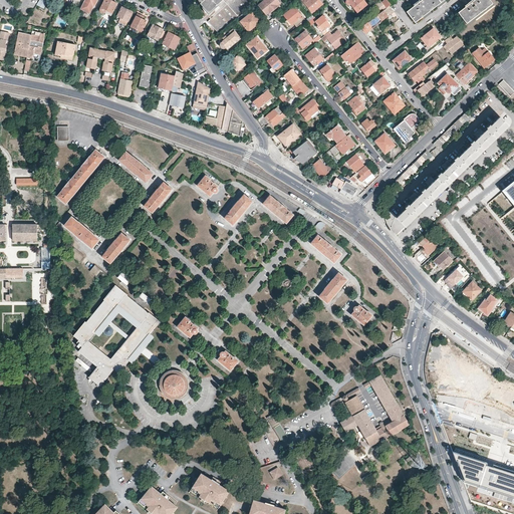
[(39,0),(36,5),(42,8),(45,2),(42,0),(39,0)]
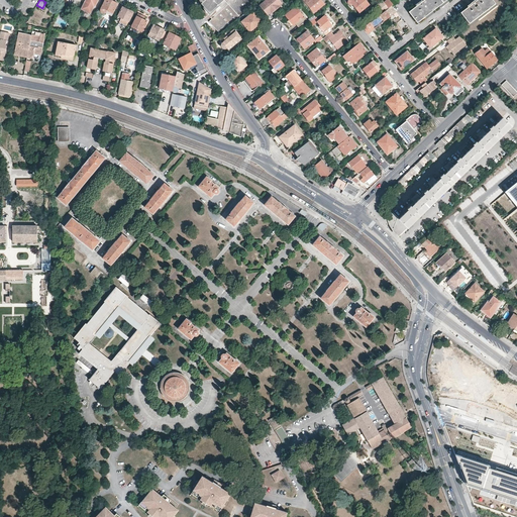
[(92,5),(94,6),(95,6),(97,0),(85,0),(82,8),(89,12),(92,5)]
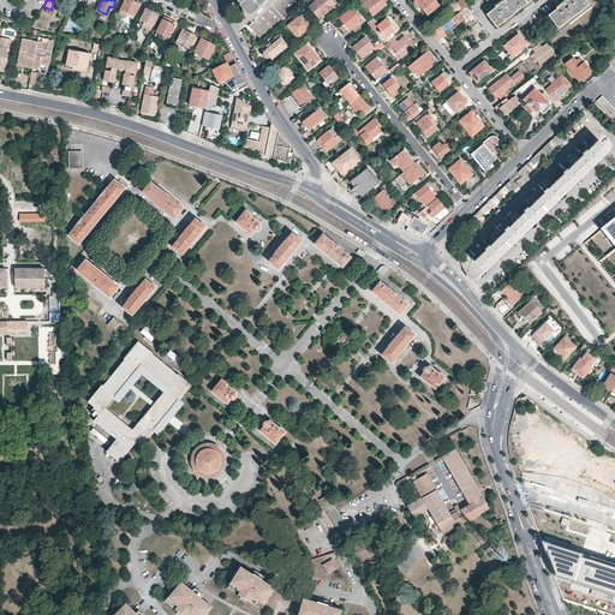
[(132,18),(139,4),(132,0),(124,0),(120,11),(119,12),(119,13),(119,15),(120,15),(120,16),(121,16),(121,17),(123,17),(124,17),(124,16),(125,16),(132,18)]
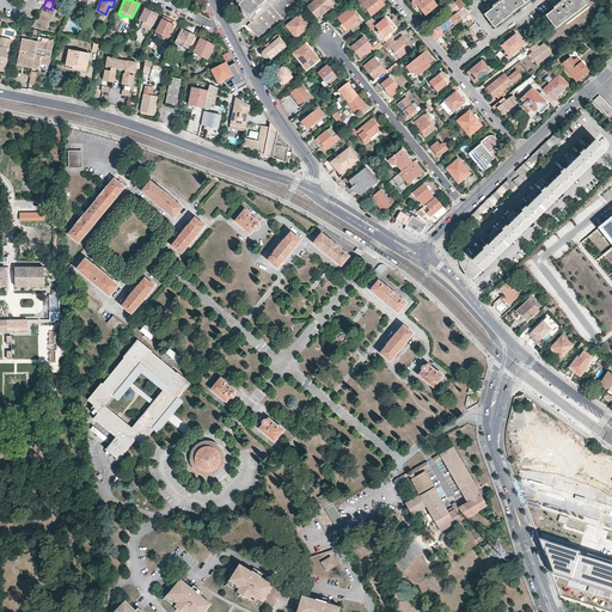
[(239,0),(242,2),(239,5),(249,16),(255,10),(265,0),(239,0)]
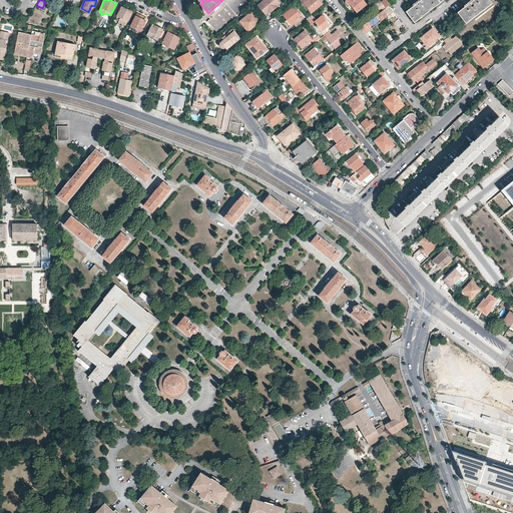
[(244,11),(251,5),(255,0),(232,0),(230,2),(227,5),(226,4),(212,17),(207,21),(214,29),(218,34),(233,21),(244,11)]
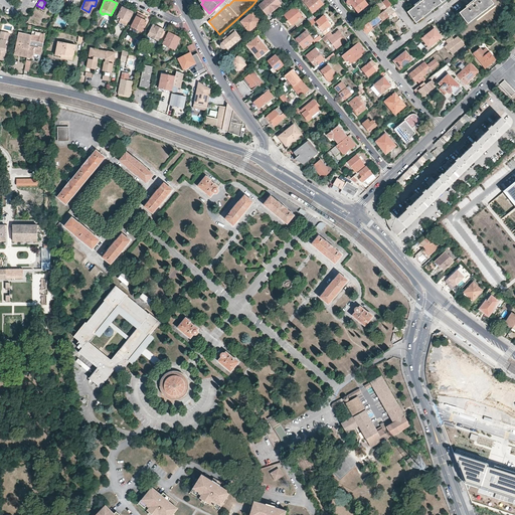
[(223,0),(214,8),(209,13),(213,17),(227,4),(228,5),(231,2),(233,0),(223,0)]
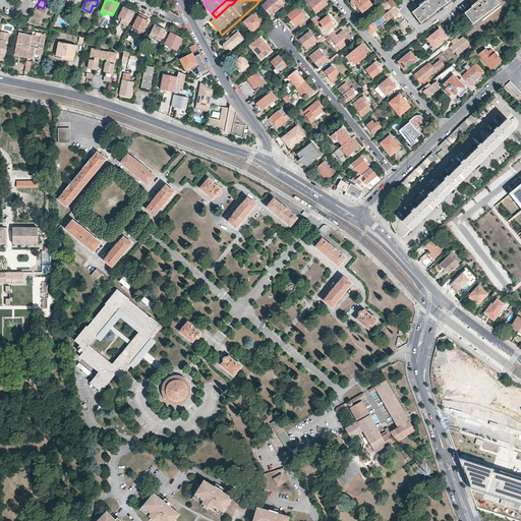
[(282,6),(281,5),(284,3),(281,0),(269,0),(262,6),(269,15),(272,12),(273,14),(281,7),(282,6)]
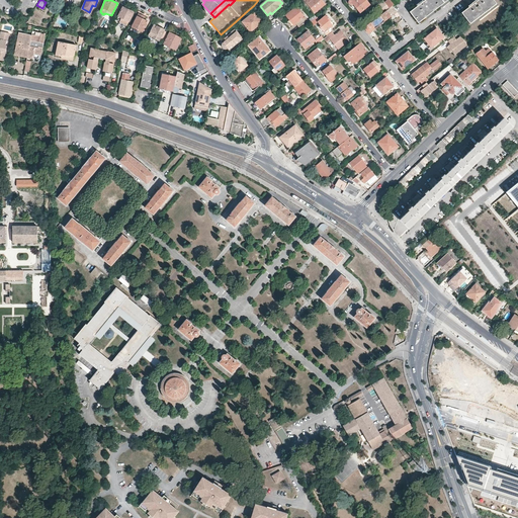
[(315,13),(325,4),(322,0),(304,0),(315,13)]
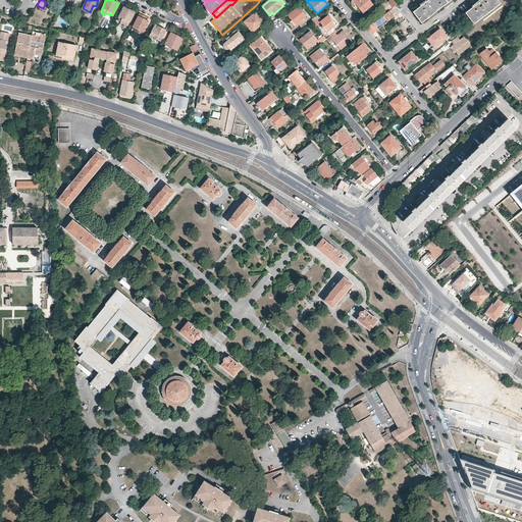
[(373,4),(369,0),(352,0),(351,3),(353,5),(355,5),(356,4),(363,13),(373,4)]
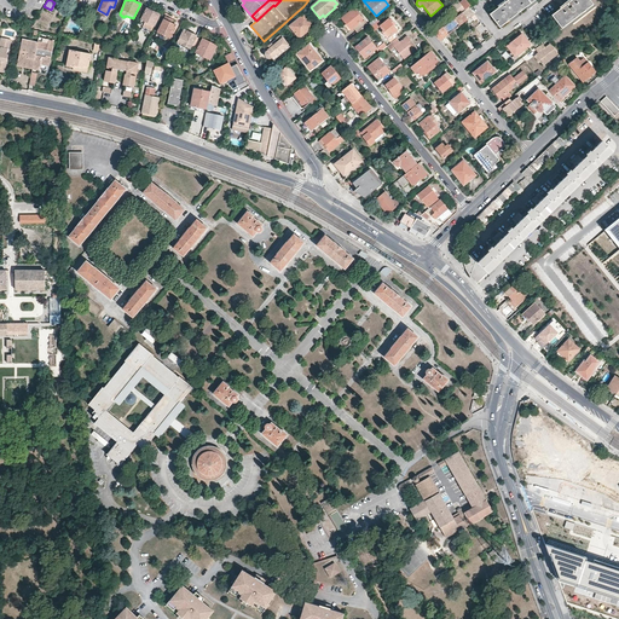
[(460,15),(466,10),(460,3),(458,0),(452,5),(460,15)]
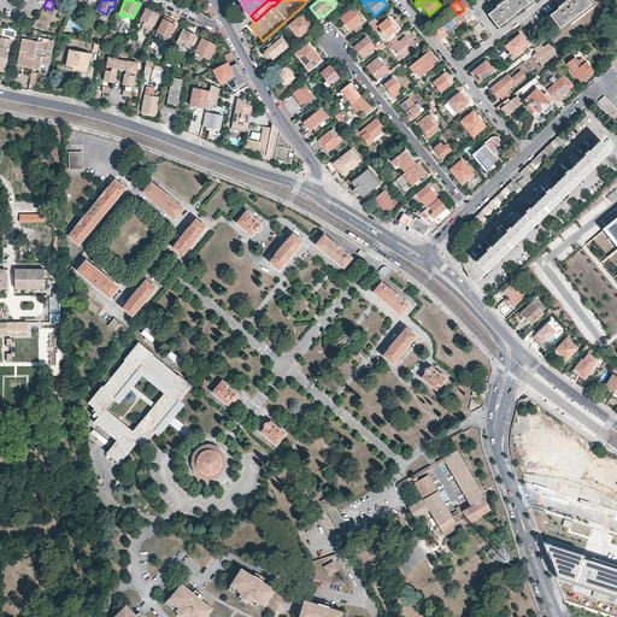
[(533,0),(506,0),(504,1),(504,0),(500,3),(501,4),(488,15),(498,28),(519,11),(533,0)]
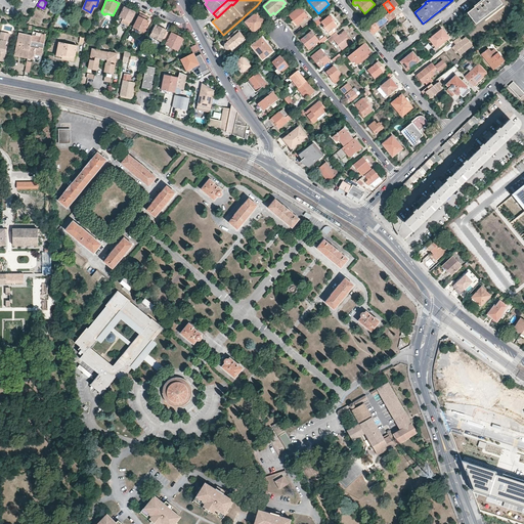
[(481,0),(478,3),(478,4),(467,13),(475,24),(489,13),(501,3),(498,0),(483,0),(482,1),(481,0)]
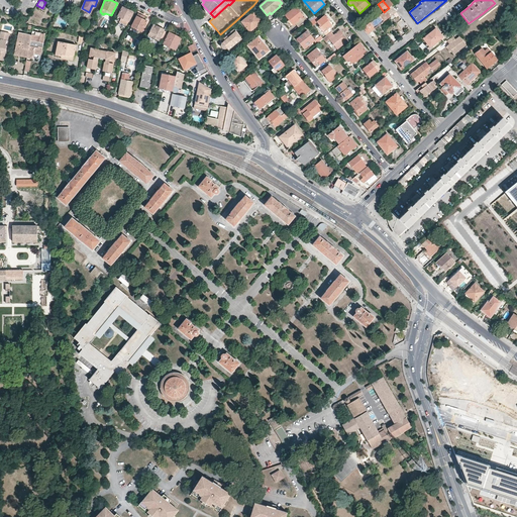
[(127,25),(133,12),(127,9),(127,8),(123,6),(118,16),(121,18),(119,22),(127,25)]
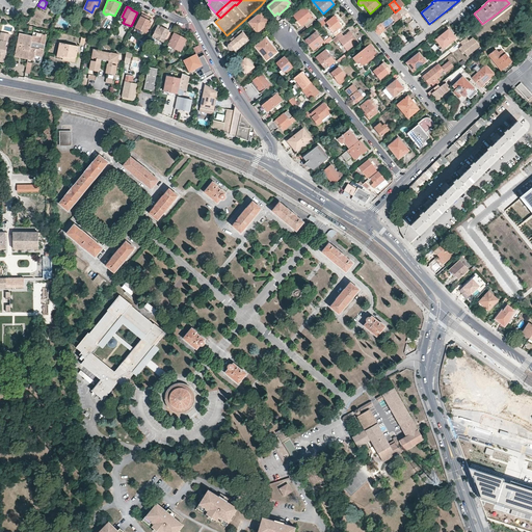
[(379,34),(407,12),(402,6),(400,8),(395,12),(390,16),(391,17),(381,23),(380,23),(374,28),(379,34)]
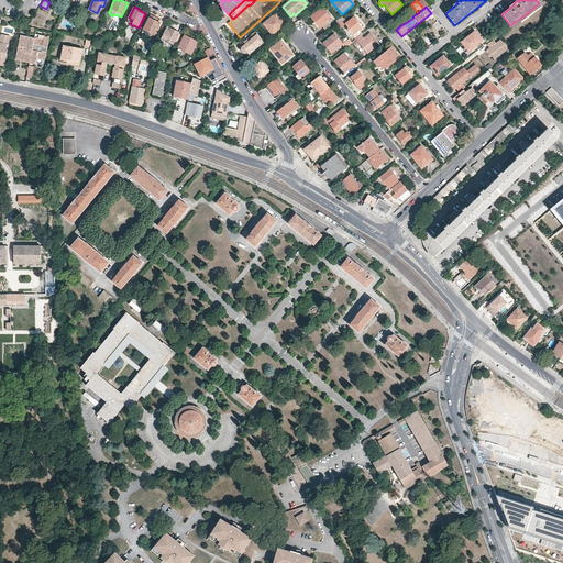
[(318,19),(322,25),(324,29),(333,21),(322,8),(310,17),(315,22),(318,19)]
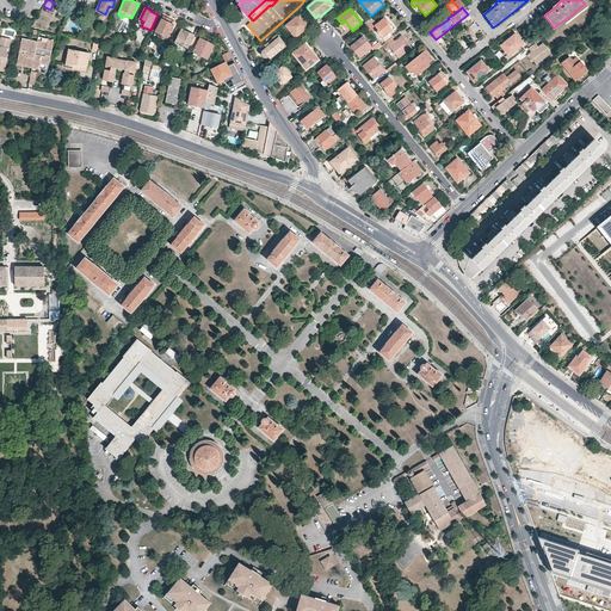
[(0,14),(0,16),(0,18),(14,24),(16,22),(0,14)]
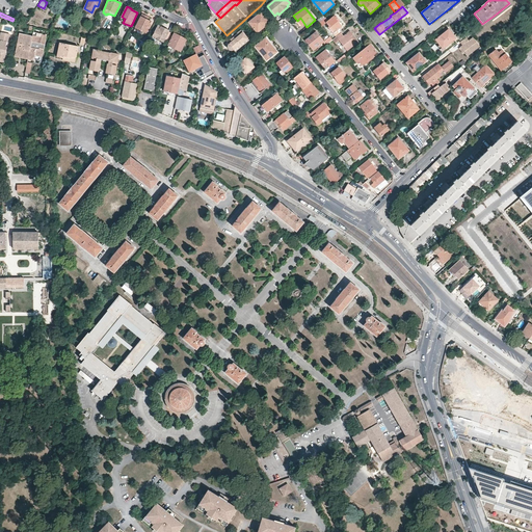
[(269,23),(261,12),(248,23),(257,33),(269,23)]
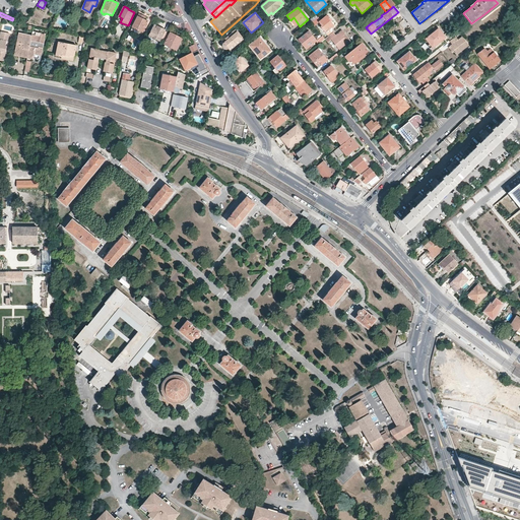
[(140,37),(148,21),(144,19),(145,17),(145,16),(144,16),(139,13),(130,33),(140,37)]
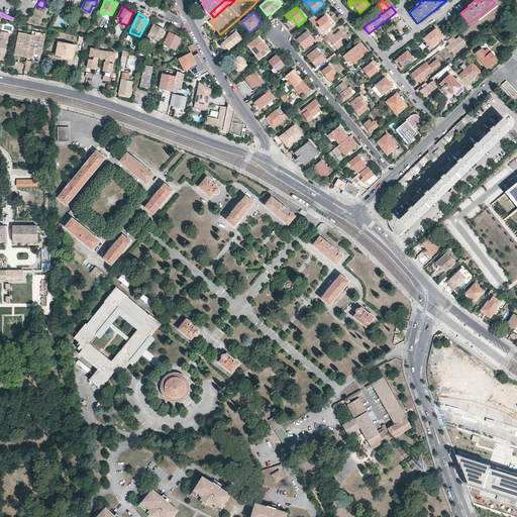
[(319,20),(316,16),(316,17),(314,18),(313,19),(309,22),(312,26),(317,22),(319,25),(318,27),(325,35),(330,31),(328,28),(333,24),(325,15),(319,20)]
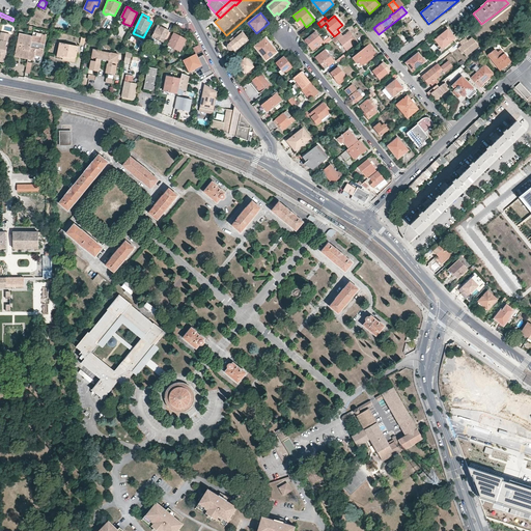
[(163,43),(169,31),(161,27),(160,28),(157,27),(151,36),(163,43)]
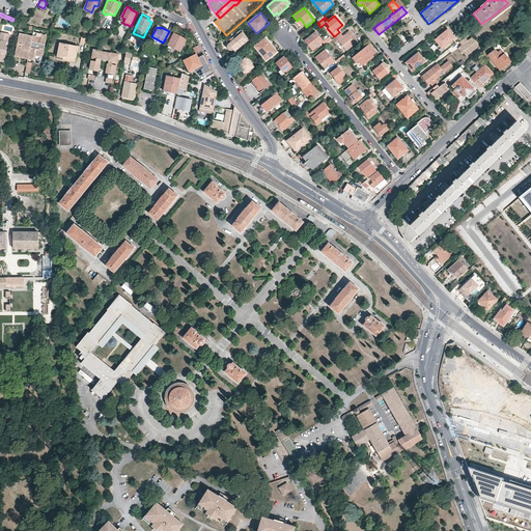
[(442,49),(455,37),(448,29),(435,39),(442,49)]
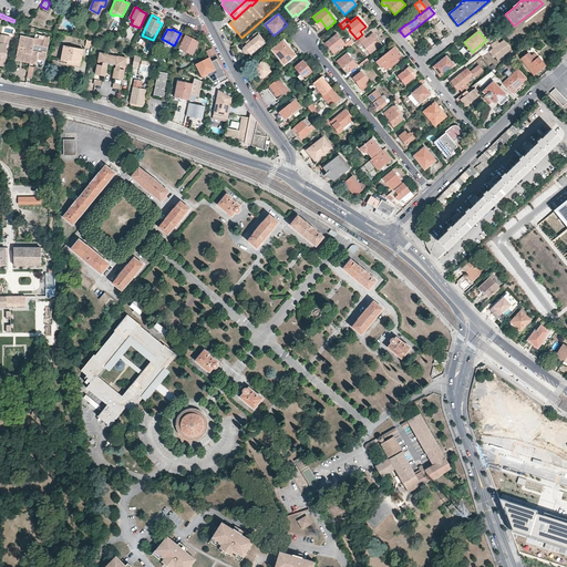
[(247,58),(249,63),(257,57),(255,52),(266,42),(257,32),(253,35),(254,37),(243,45),(244,47),(243,49),(244,51),(245,53),(247,53),(248,53),(250,54),(247,58)]
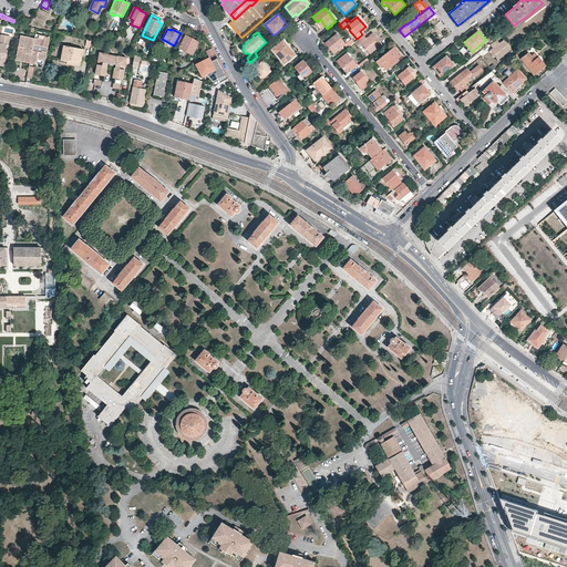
[(344,45),(348,49),(353,43),(351,39),(346,43),(337,33),(325,43),(329,49),(332,47),(337,52),(344,45)]
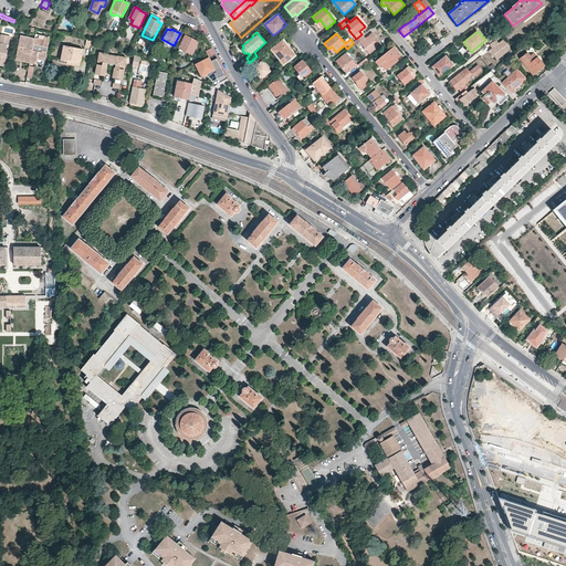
[(353,43),(356,46),(360,43),(369,54),(381,44),(377,39),(376,40),(375,39),(376,38),(373,33),(366,39),(363,35),(353,43)]
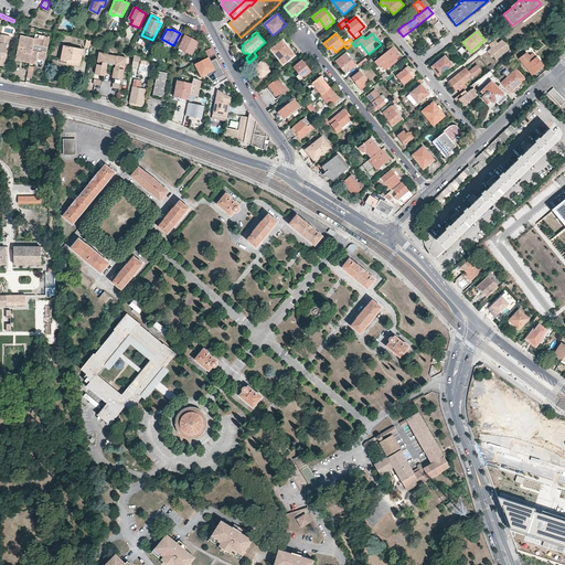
[(0,65),(3,66),(7,50),(7,49),(8,44),(9,43),(10,36),(1,34),(0,38),(0,42),(1,43),(0,46),(0,65)]
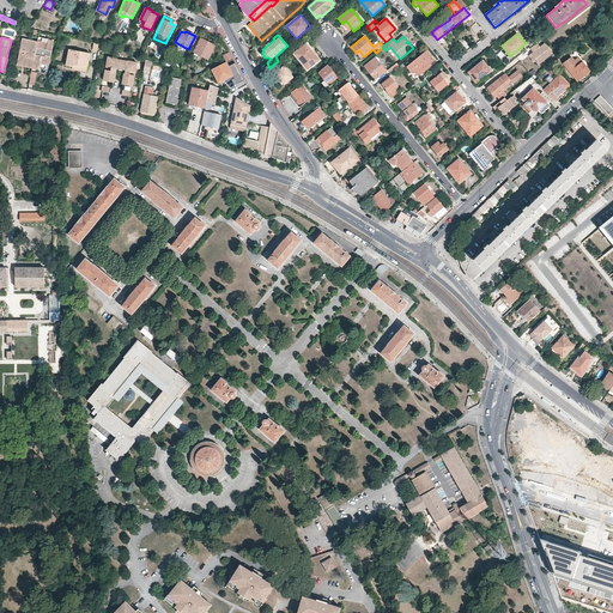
[(194,54),(198,55),(207,60),(214,46),(201,40),(194,53),(194,54)]
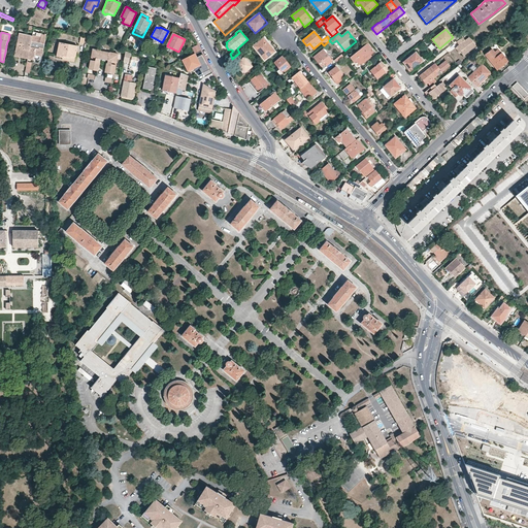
[(28,57),(32,38),(19,35),(14,55),(28,57)]
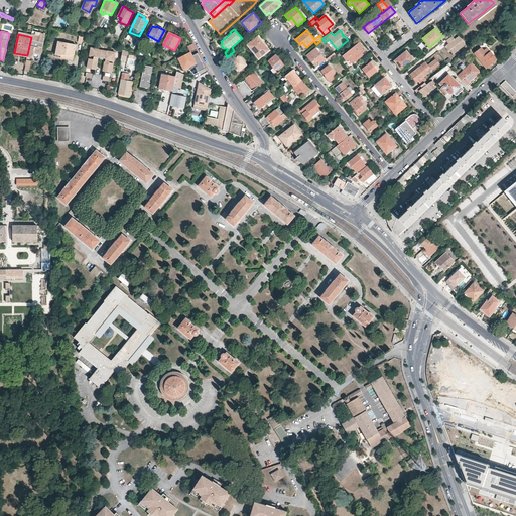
[(40,37),(31,35),(31,37),(27,55),(33,57),(34,52),(41,53),(45,35),(40,34),(40,37)]
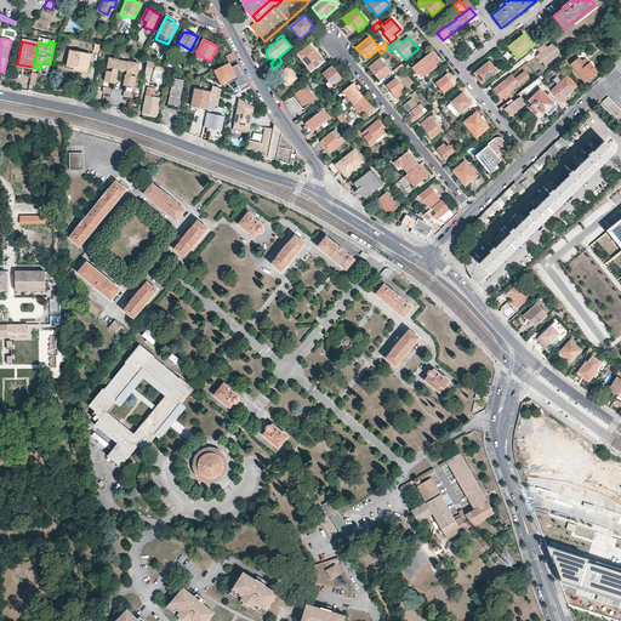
[(545,58),(542,60),(546,64),(559,53),(552,44),(547,47),(545,44),(537,50),(540,52),(545,58)]
